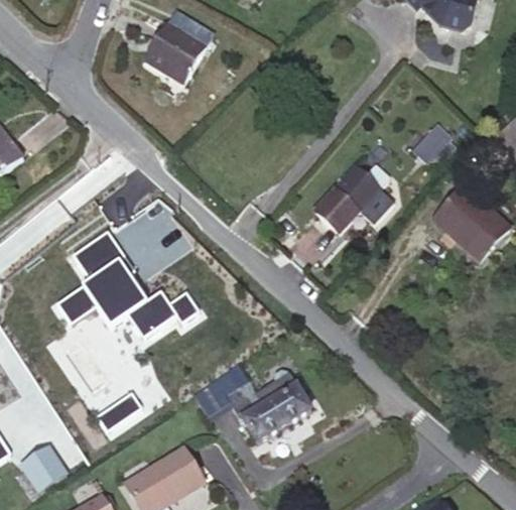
[(410,0),(417,7),(423,0),(425,0),(444,19),(466,29),(473,23),(477,0),(410,0)]
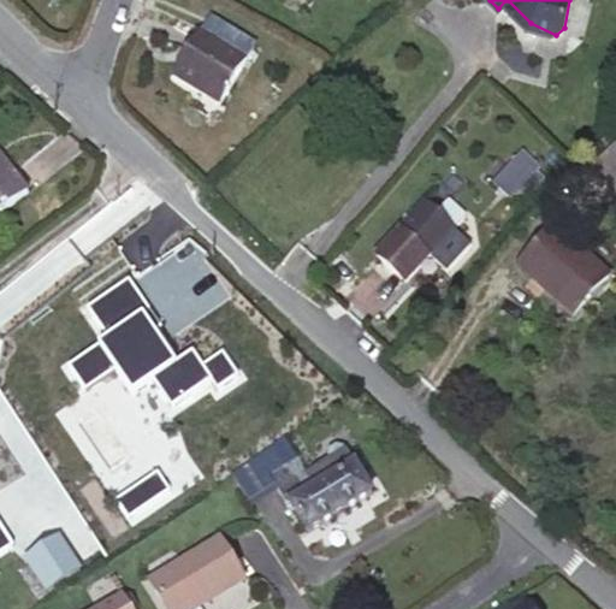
[(254,37),(211,11),(175,72),(219,99),(254,37)]
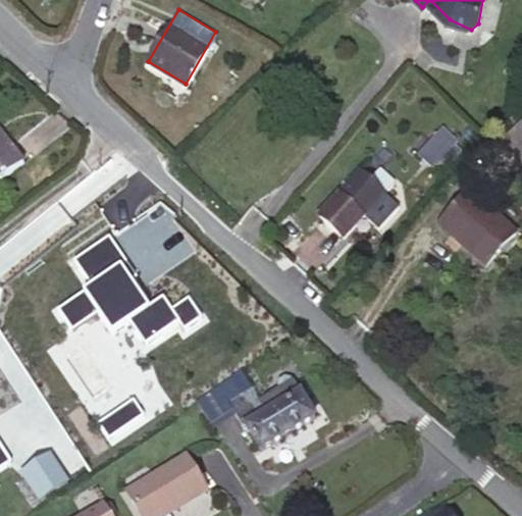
[(521,115),(501,139),(521,158),(521,115)]
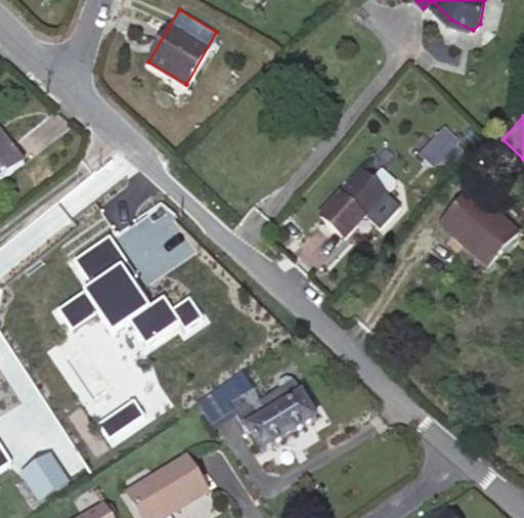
[(460,137),(444,122),(418,152),(434,165),(460,137)]
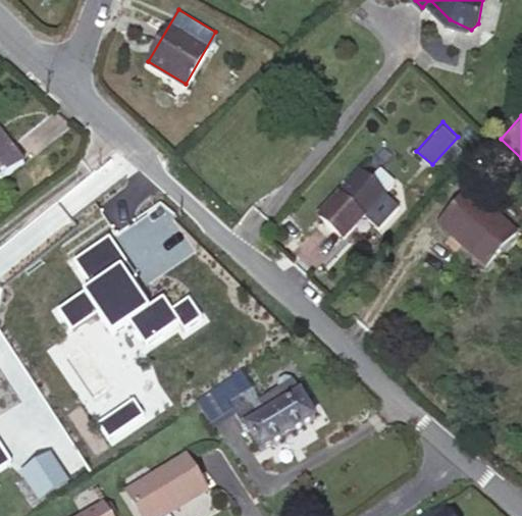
[(0,175),(23,158),(0,126),(0,175)]
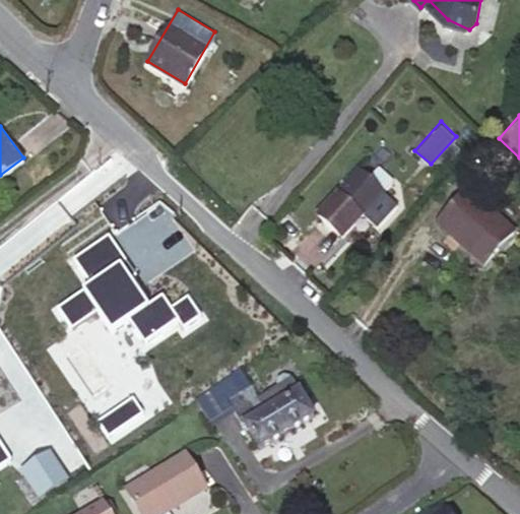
[(367,176),(356,167),(318,211),(342,234),(391,177),(376,165),(367,176)]
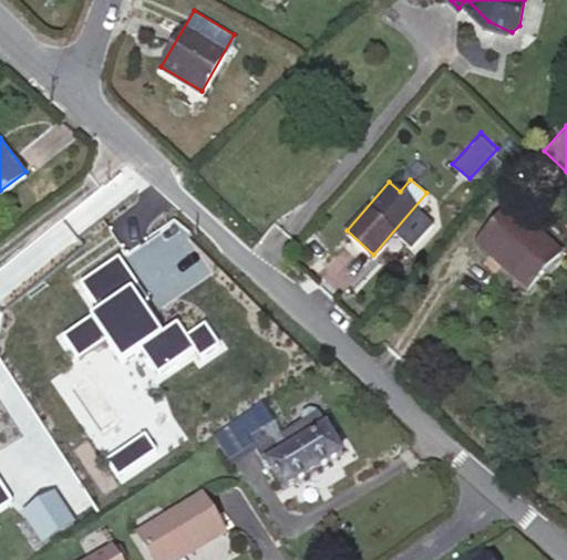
[(560,247),(509,203),(477,239),(527,284),(560,247)]
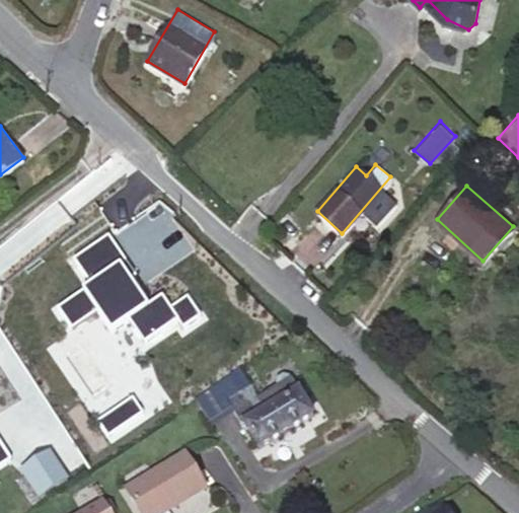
[(66,378),(76,389),(121,351),(87,312),(72,325),(85,341),(41,378),(51,390),(66,378)]
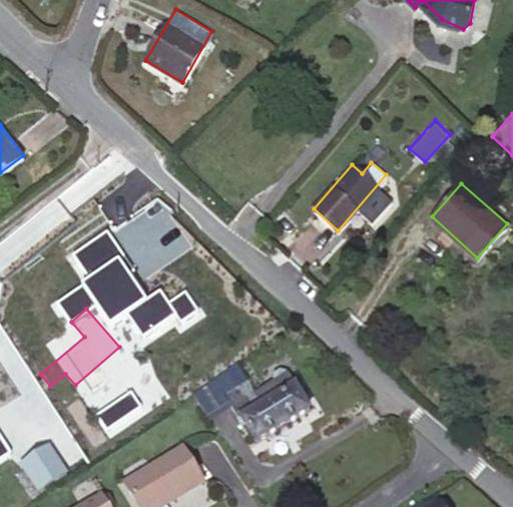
[(296,383),(241,416),(254,439),(310,406),(296,383)]
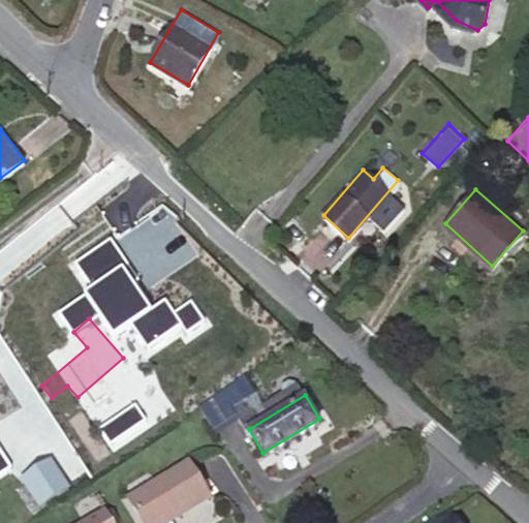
[(0,420),(0,444),(11,437),(0,420)]
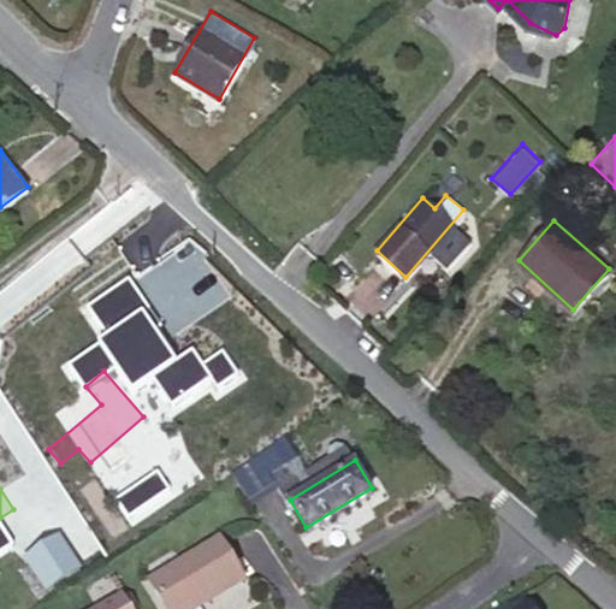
[(80,563),(59,532),(28,554),(49,585),(80,563)]
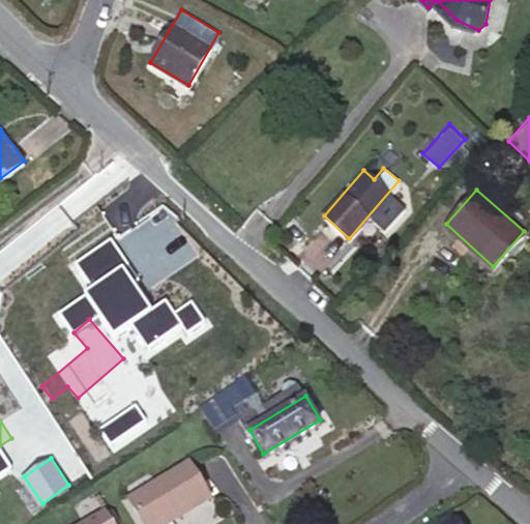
[(210,493),(189,459),(129,495),(147,523),(176,523),(172,516),(210,493)]
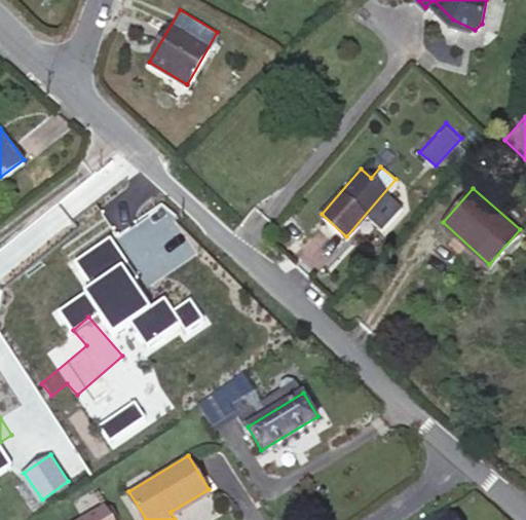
[(115,519),(105,503),(75,519),(115,519)]
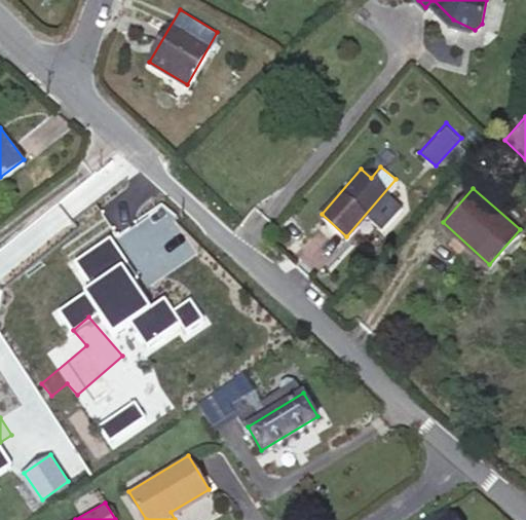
[(457,519),(450,509),(434,519),(457,519)]
